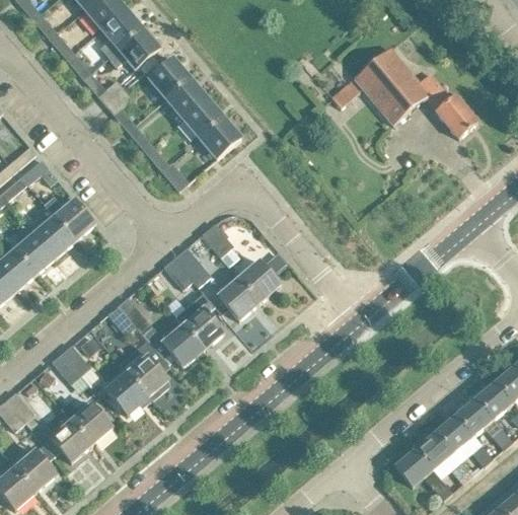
[(31,20),(39,14),(26,0),(15,0),(31,20)]
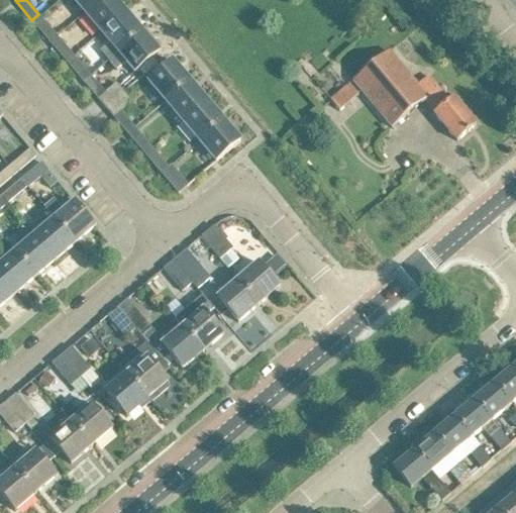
[(74,0),(83,10),(95,0),(74,0)]
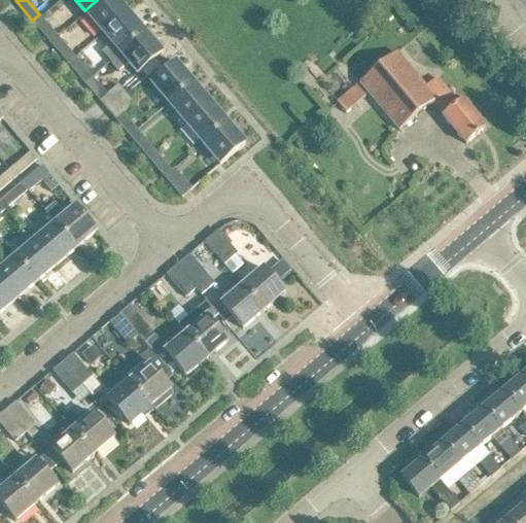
[(102,31),(127,10),(117,0),(97,0),(84,10),(102,31)]
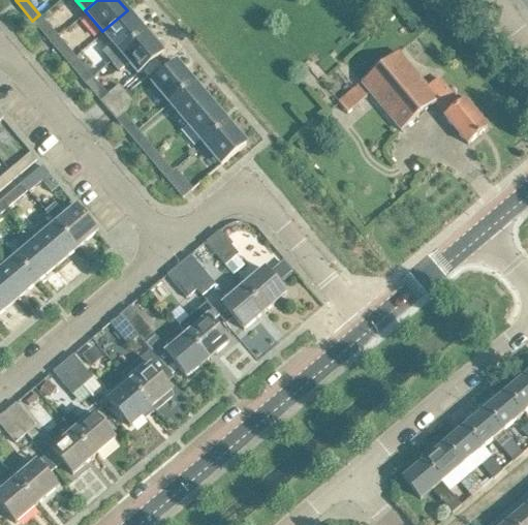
[(111,59),(123,48),(145,30),(127,10),(102,31),(111,41),(102,49),(111,59)]
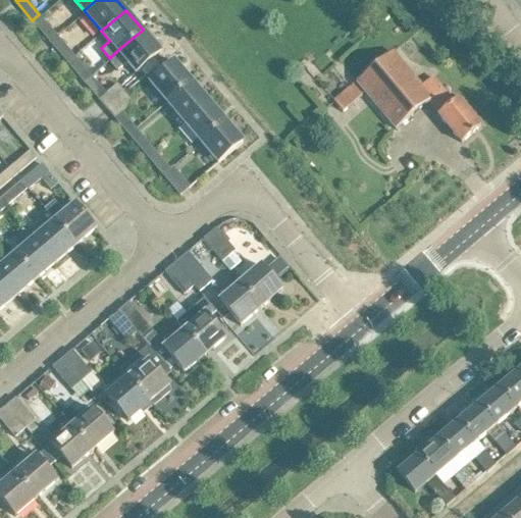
[(49,40),(56,34),(39,14),(32,20),(49,40)]
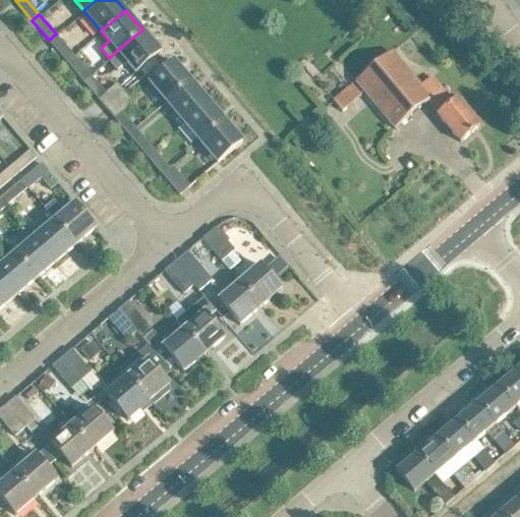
[(143,32),(142,30),(121,47),(109,58),(117,67),(125,60),(134,70),(138,67),(143,73),(157,62),(152,56),(159,50),(161,44),(149,30),(143,32)]
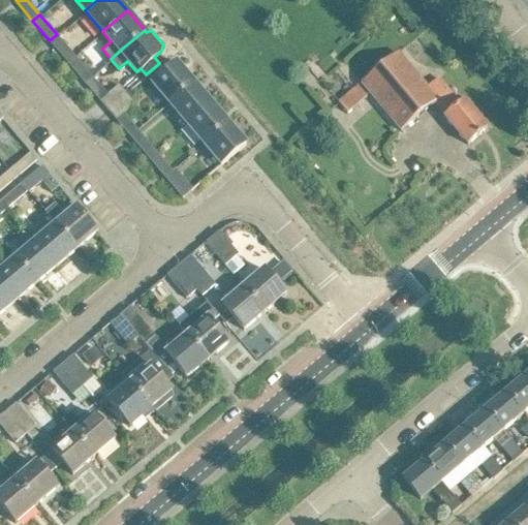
[(67,61),(73,55),(57,34),(50,40),(67,61)]
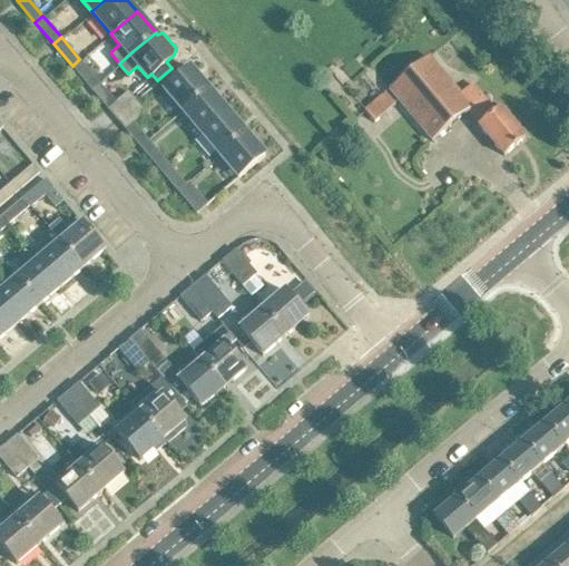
[(459,91),(428,54),(389,86),(432,137),(470,105),(482,119),(478,123),(502,153),(525,135),(499,105),(494,108),(471,81),(459,91)]
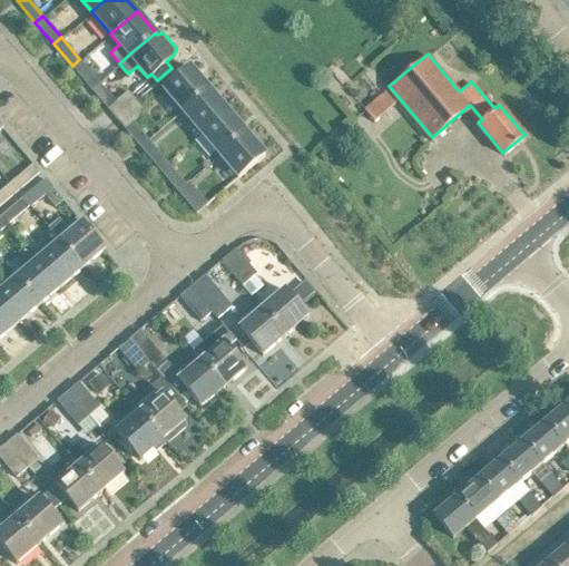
[(90,87),(98,81),(79,59),(72,66),(90,87)]
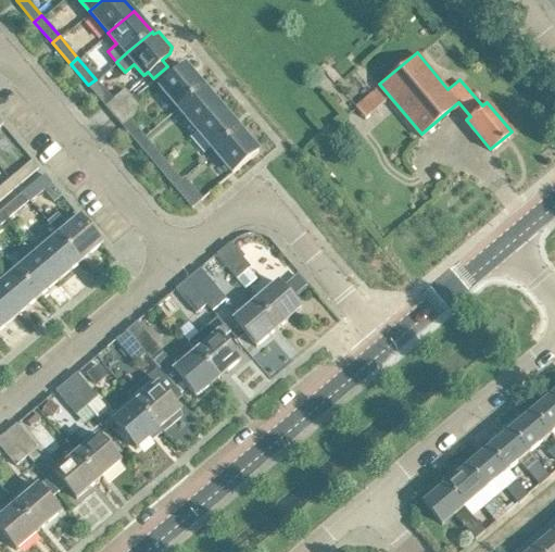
[(177,109),(193,95),(204,86),(185,63),(159,86),(177,109)]
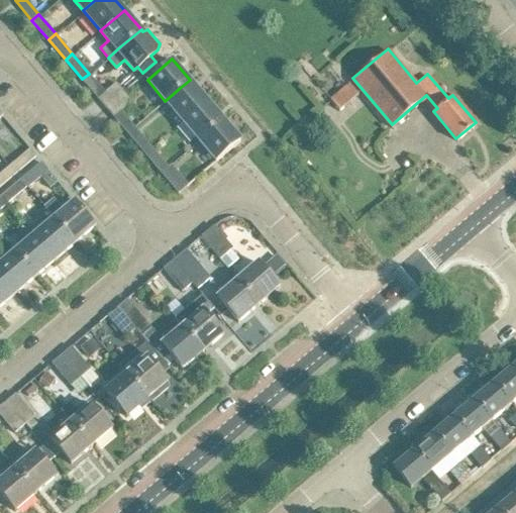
[(103,90),(89,74),(82,79),(104,105),(123,90),(115,80),(103,90)]
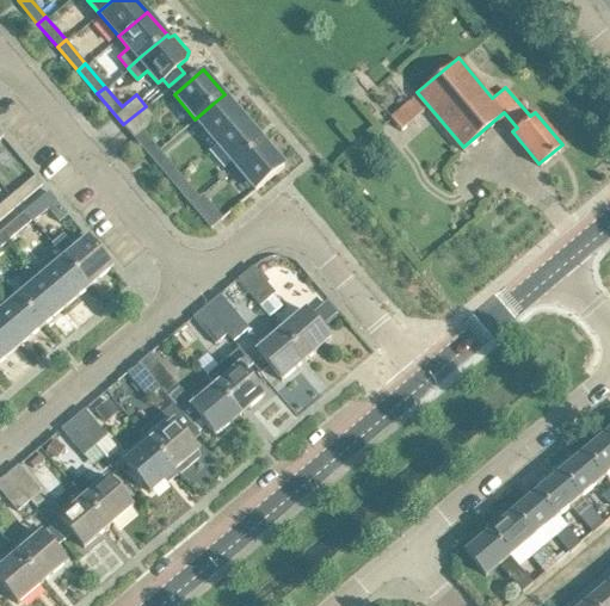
[(214,141),(242,116),(225,94),(213,104),(195,119),(214,141)]
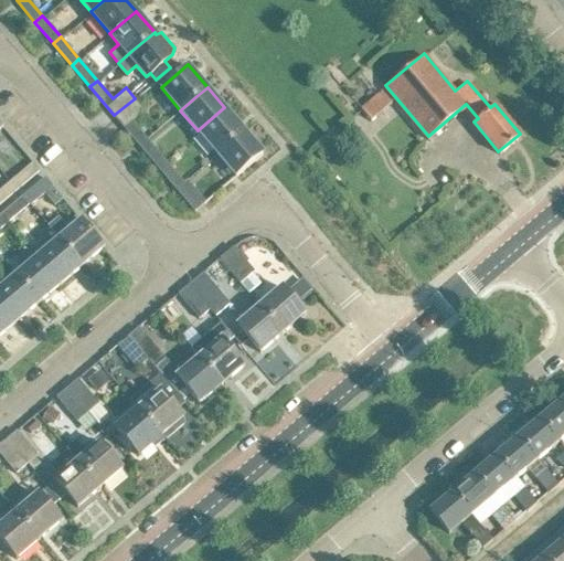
[(370,118),(379,110),(391,101),(381,90),(360,106),(370,118)]
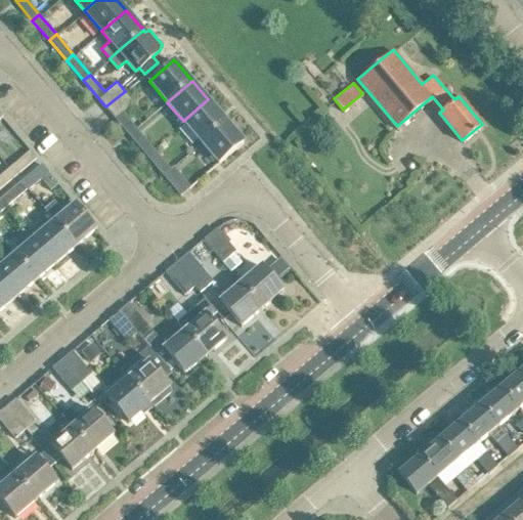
[(129,134),(137,128),(122,110),(132,99),(125,91),(105,106),(129,134)]
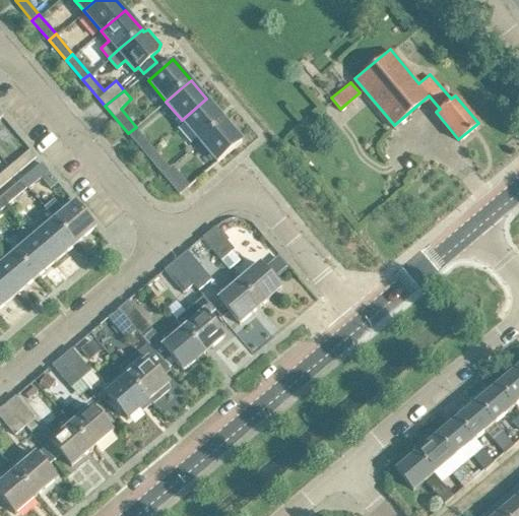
[(199,140),(223,119),(206,99),(182,120),(199,140)]
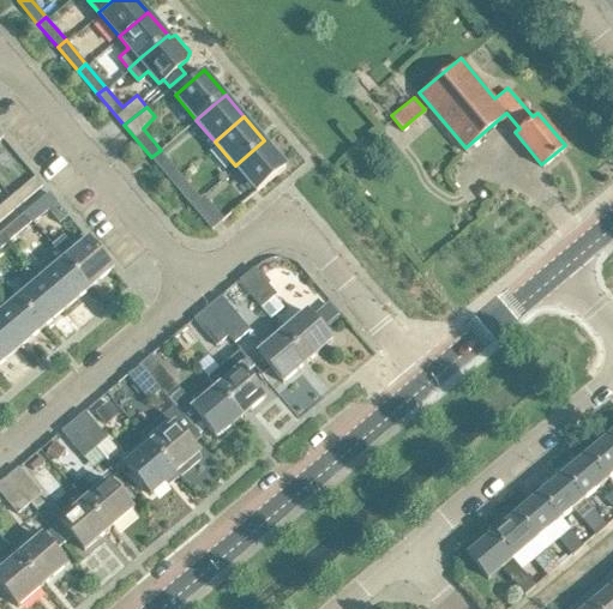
[(256,190),(258,186),(284,164),(264,140),(235,166),(256,190)]
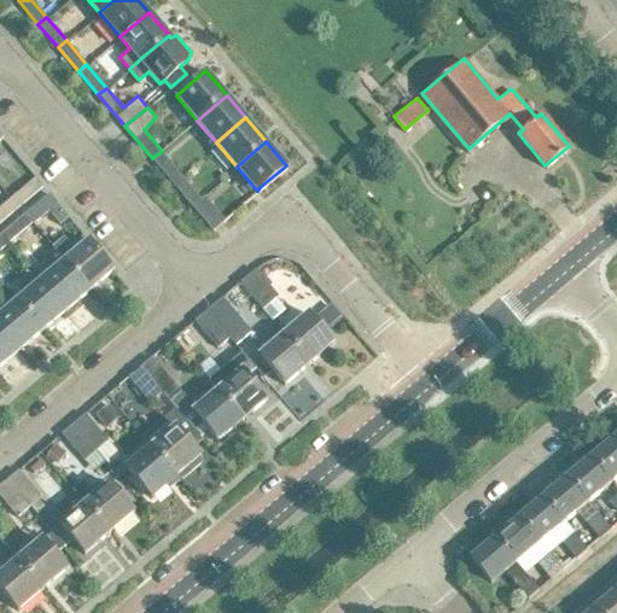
[(172,180),(181,173),(162,151),(152,158),(172,180)]
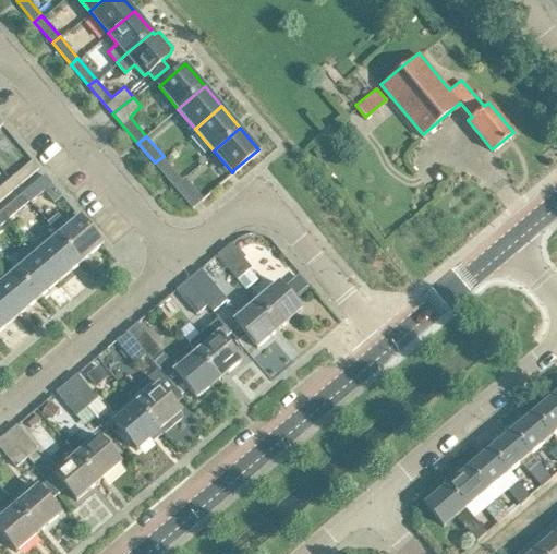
[(173,184),(181,178),(181,177),(164,156),(155,163),(173,184)]
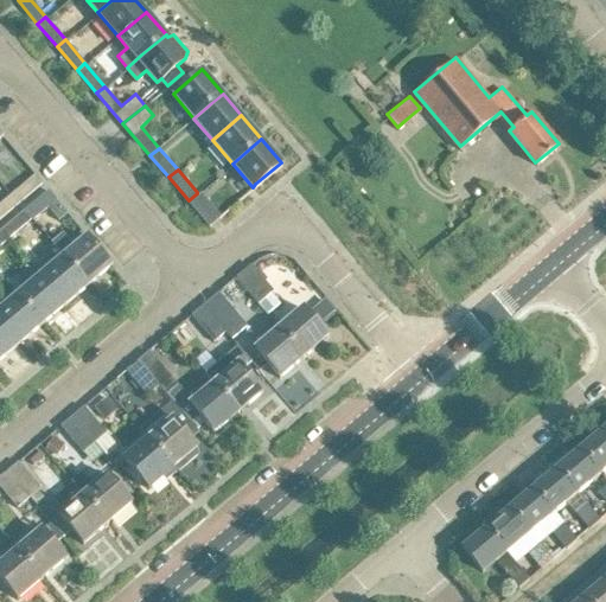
[(18,200),(23,196),(40,180),(33,172),(11,192),(18,200)]
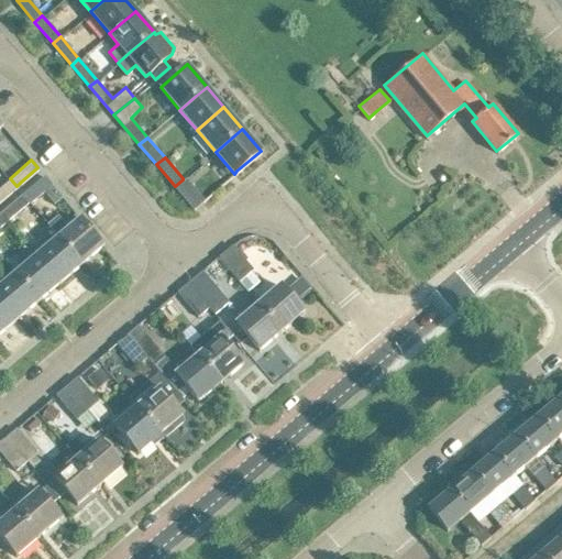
[(28,201),(33,196),(51,182),(44,174),(21,194),(28,201)]
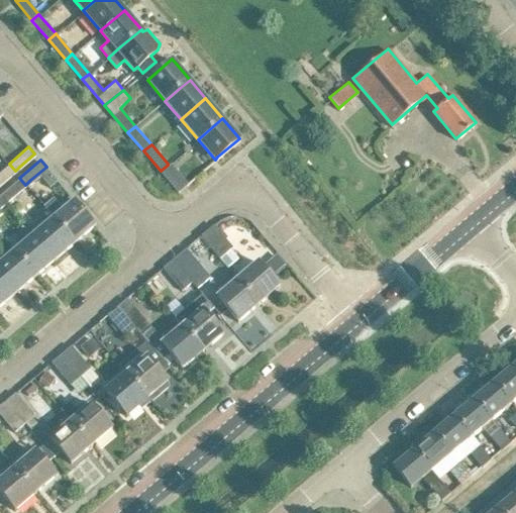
[(177,191),(180,189),(187,183),(174,167),(170,162),(168,164),(168,165),(161,171),(177,191)]
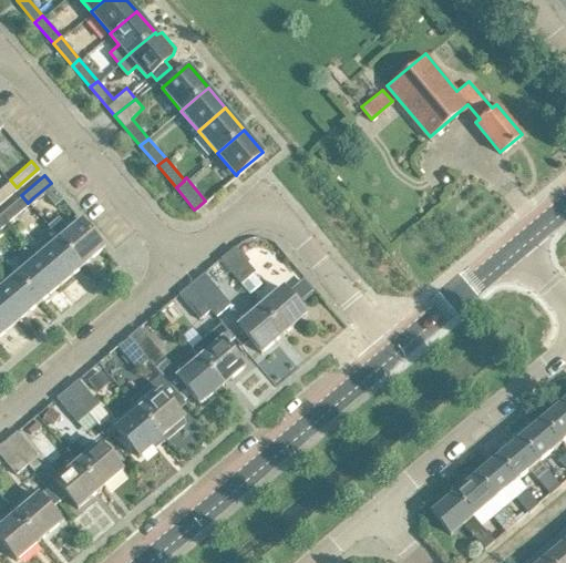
[(0,201),(17,187),(10,180),(0,187),(0,201)]
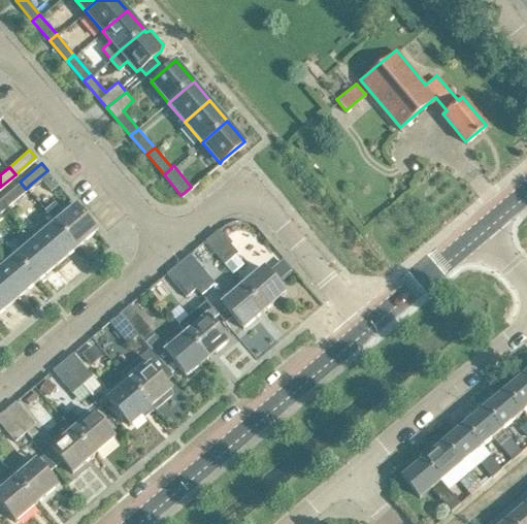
[(6,205),(26,189),(20,182),(0,198),(6,205)]
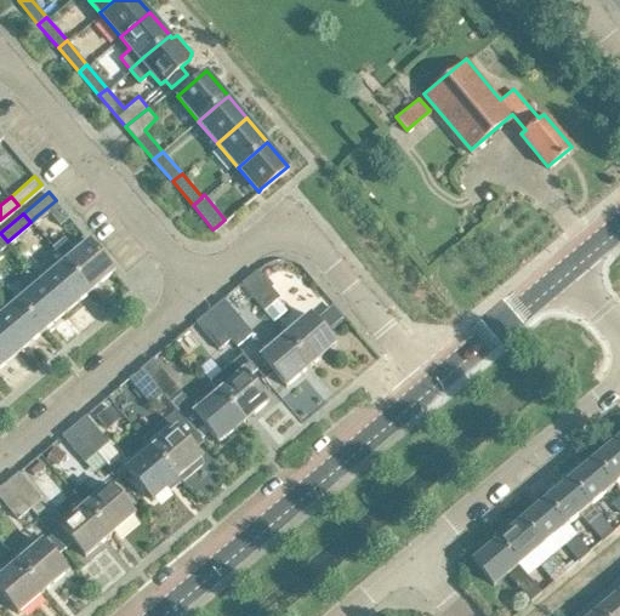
[(75,250),(63,237),(51,245),(64,261),(89,290),(113,269),(87,240),(75,250)]
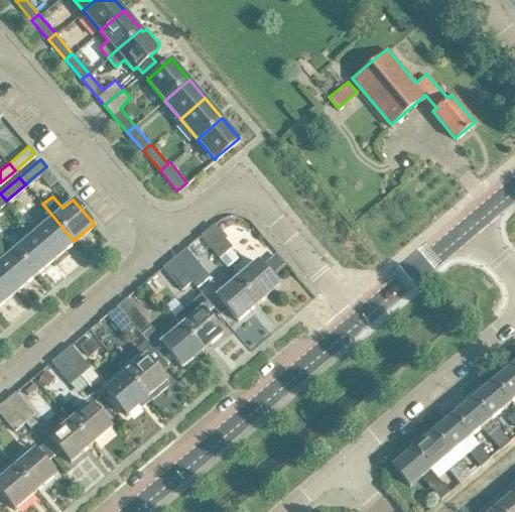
[(54,257),(74,241),(53,217),(33,233),(54,257)]
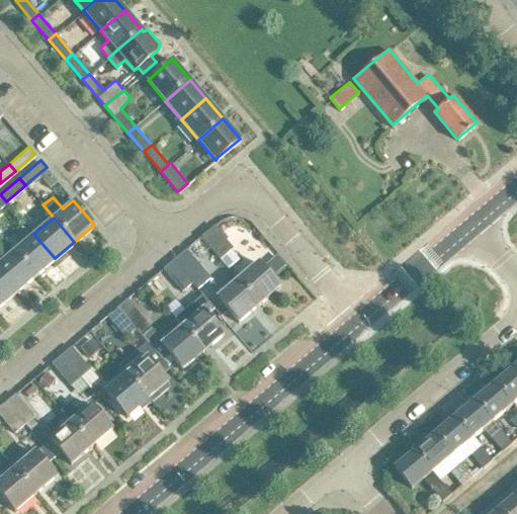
[(227,266),(238,257),(231,249),(233,247),(213,224),(200,235),(227,266)]
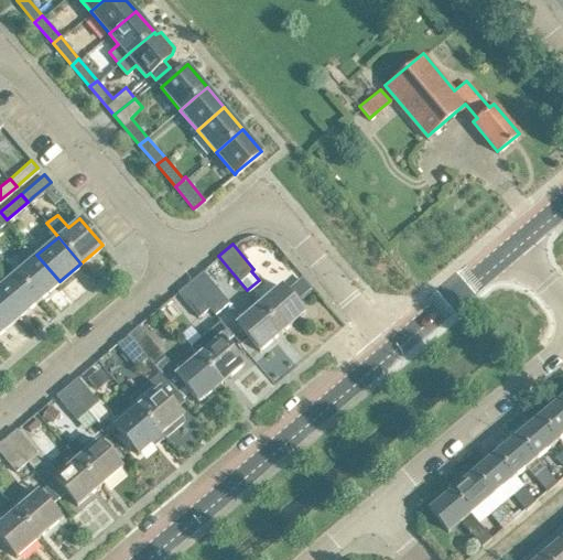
[(38,300),(60,281),(36,255),(15,273),(38,300)]
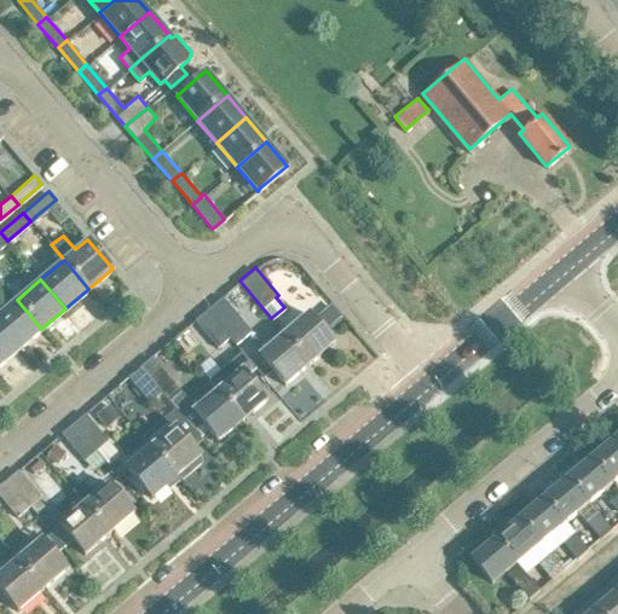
[(235,343),(250,329),(244,323),(237,314),(221,295),(207,307),(230,335),(229,336),(235,343)]
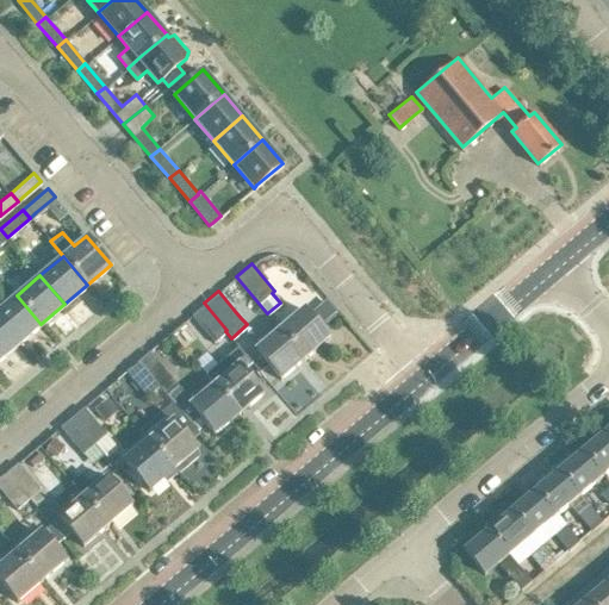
[(0,323),(17,344),(41,324),(17,295),(0,307),(0,323)]
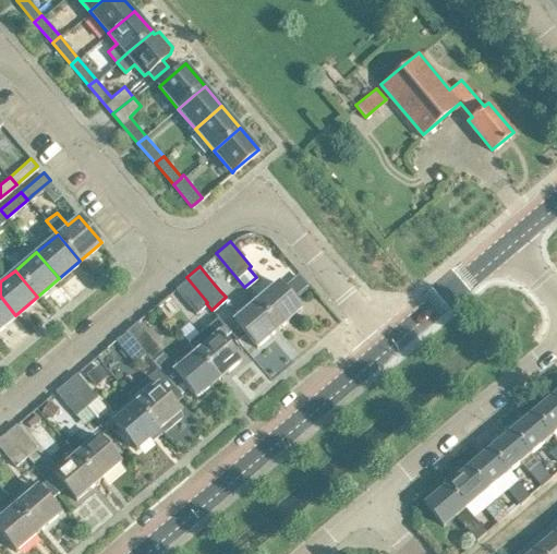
[(195,312),(206,303),(207,302),(186,277),(176,288),(190,304),(195,312)]
